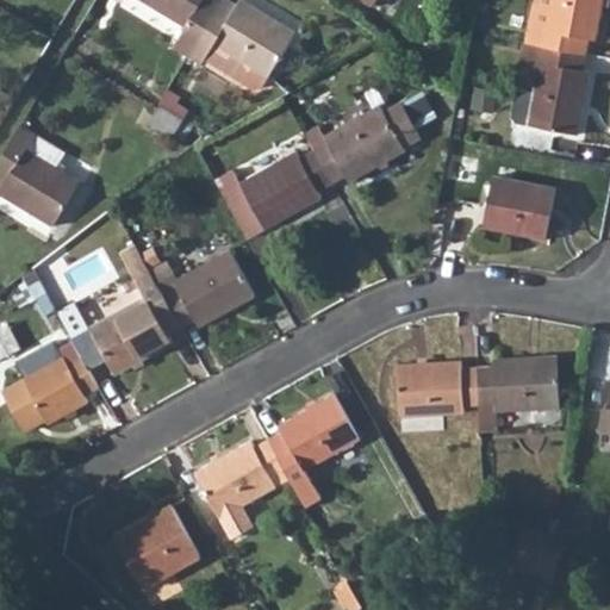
[(141,0),(184,26),(172,48),(185,56),(218,0),(141,0)]
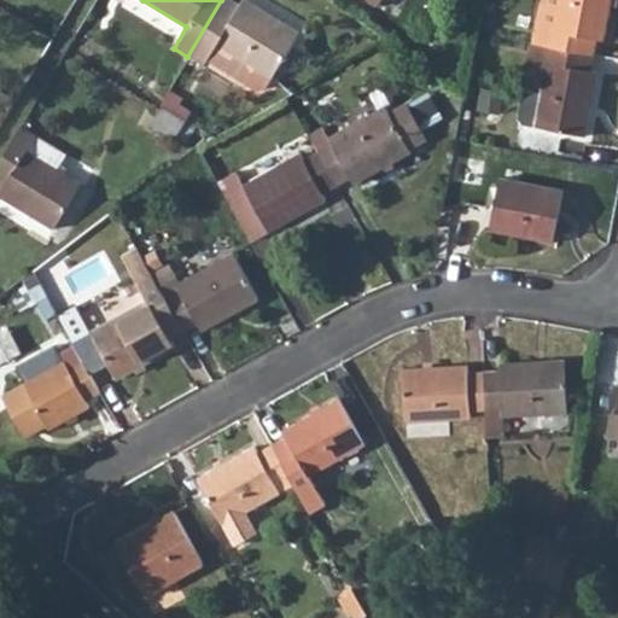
[(221,0),(187,57),(203,65),(205,60),(242,83),(252,66),(270,77),(297,33),(243,0),(240,0),(238,5),(228,0),(221,0)]
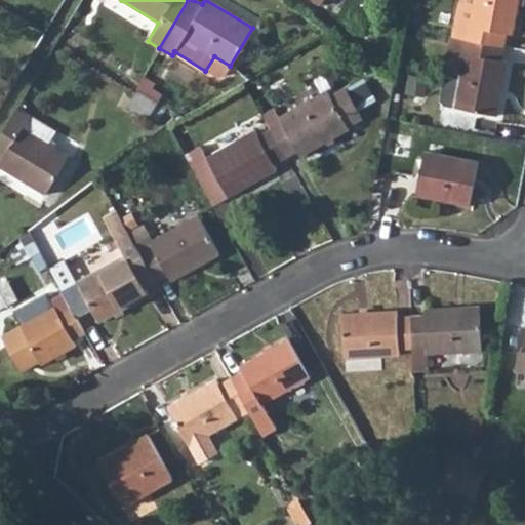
[(460,0),(452,37),(503,48),(507,35),(512,35),(517,0),(460,0)]
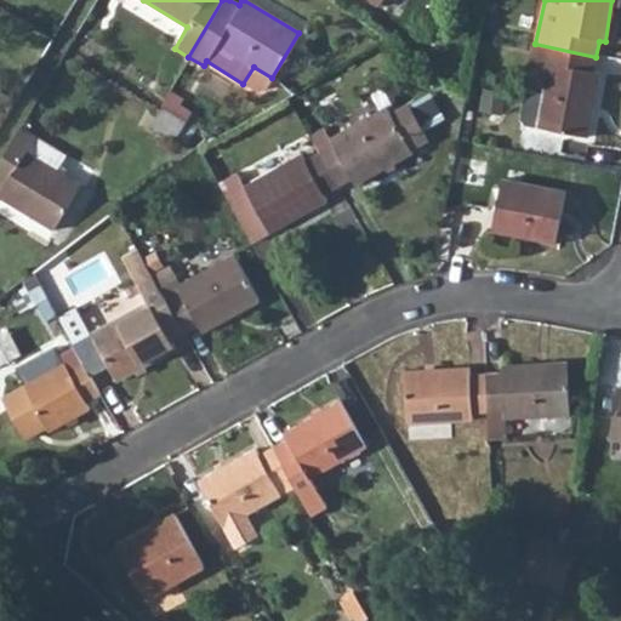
[(535,44),(530,69),(546,72),(543,86),(535,126),(586,136),(599,73),(593,72),(596,57),(535,44)]
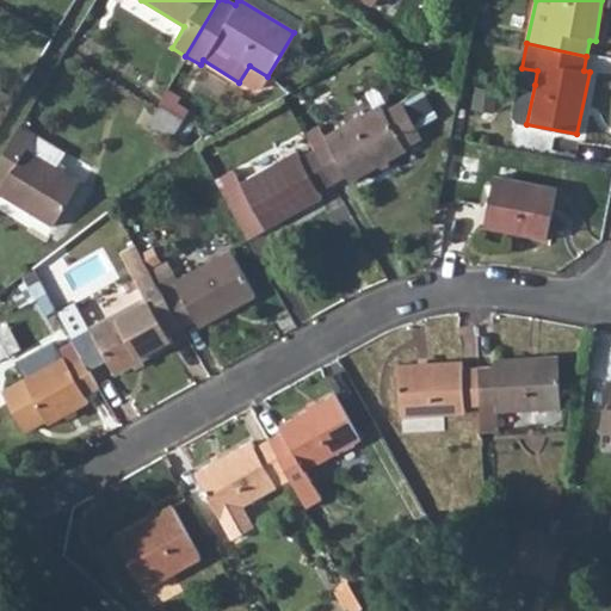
[(412,61),(402,74),(419,85),(427,73),(412,61)]
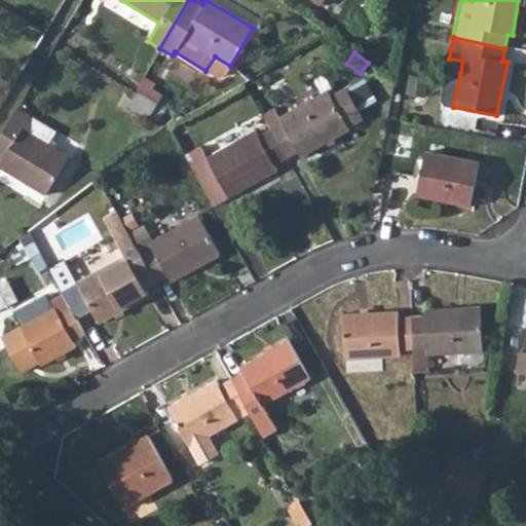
[(371,64),(363,77),(374,84),(381,72),(371,64)]
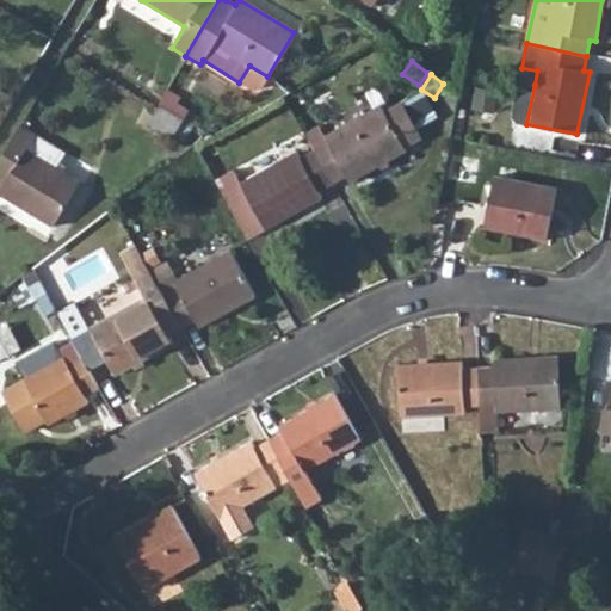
[(517,123),(526,124),(535,85),(518,81),(512,116),(517,123)]
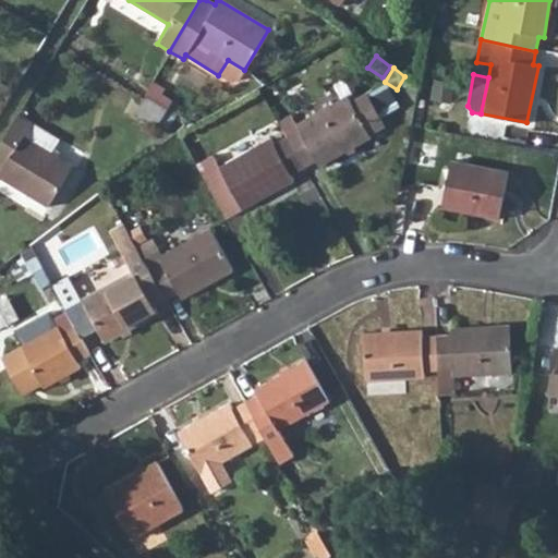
[(431,100),(450,104),(453,83),(434,80),(431,100)]
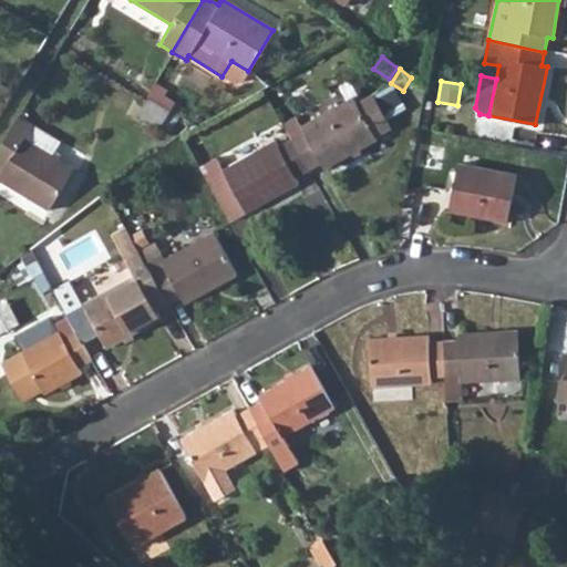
[(144,96),(146,98),(160,105),(165,95),(151,86),(144,96)]
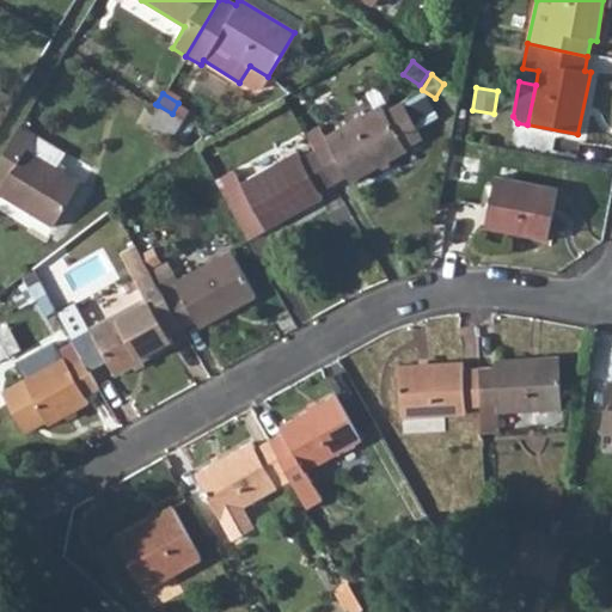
[(310,146),(313,151),(331,185),(346,177),(348,182),(405,152),(401,144),(418,134),(401,104),(384,112),(380,106),(310,146)]
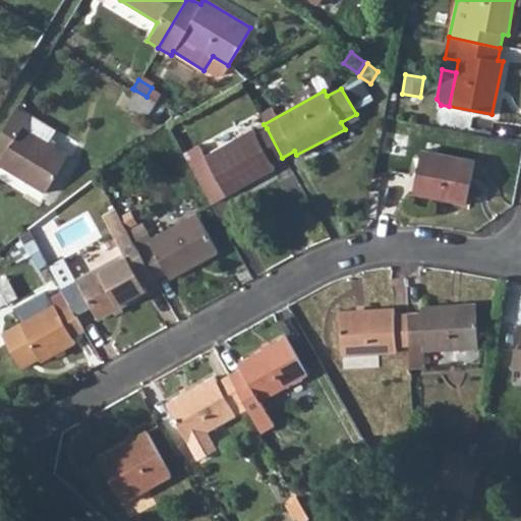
[(134,90),(125,105),(147,118),(155,102),(147,97),(134,90)]
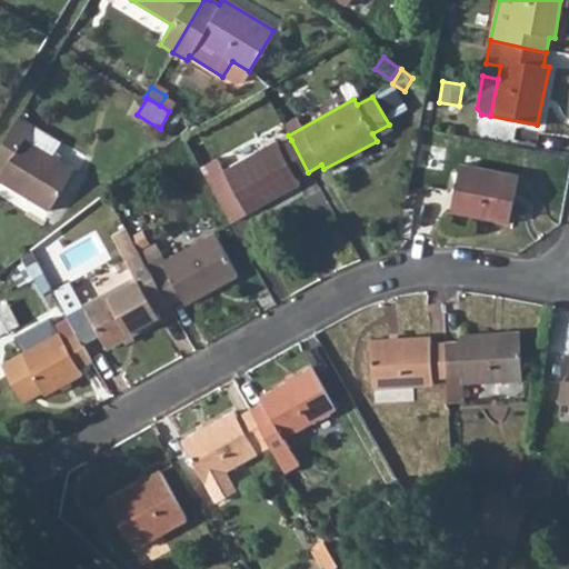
[(0,148),(0,176),(0,177),(0,182),(49,211),(73,171),(50,157),(21,140),(30,126),(18,119),(0,148)]
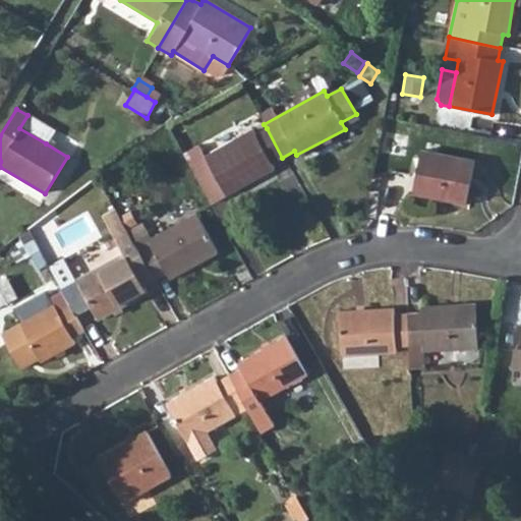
[(54,131),(27,115),(19,128),(46,143),(54,131)]
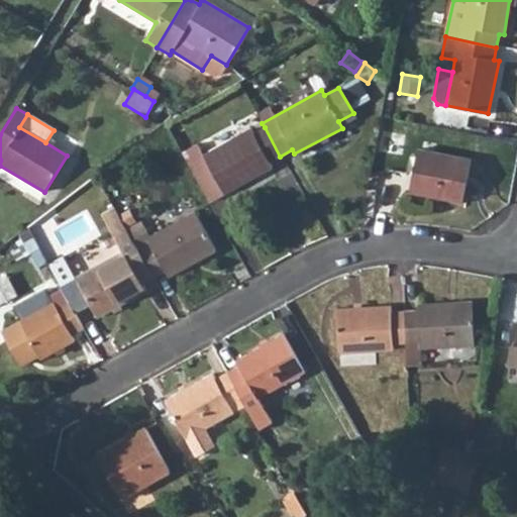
[(250,129),(252,134),(265,127),(262,123),(250,129)]
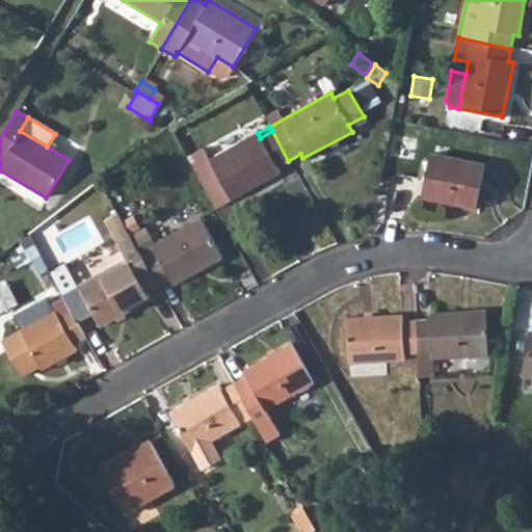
[(258,133),(209,161),(231,200),(280,173),(277,167),(288,161),(272,131),(260,138),(258,133)]
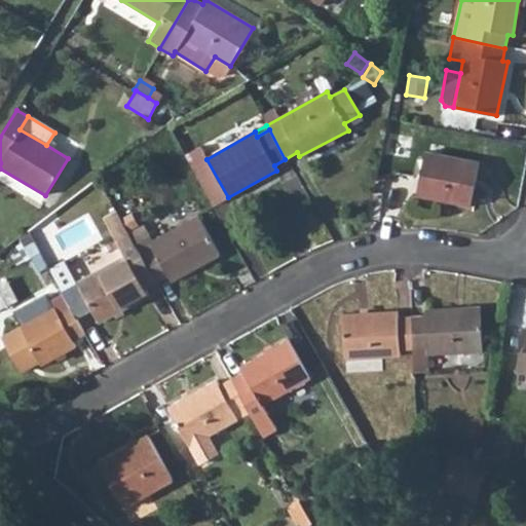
[(416,196),(471,205),(478,162),(424,153),(416,196)]
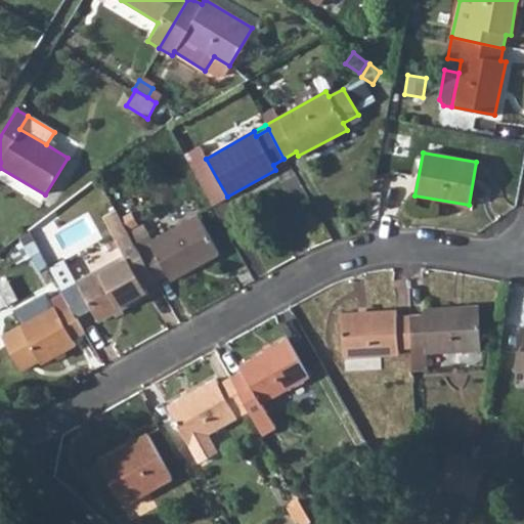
[(128,233),(156,282),(167,276),(170,281),(217,254),(195,216),(153,241),(142,224),(128,233)]
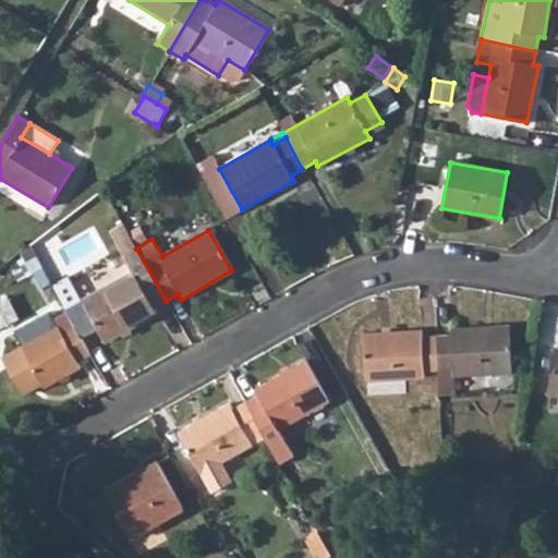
[(132,241),(118,249),(131,273),(81,301),(104,341),(155,312),(153,308),(166,301),(136,249),(132,241)]
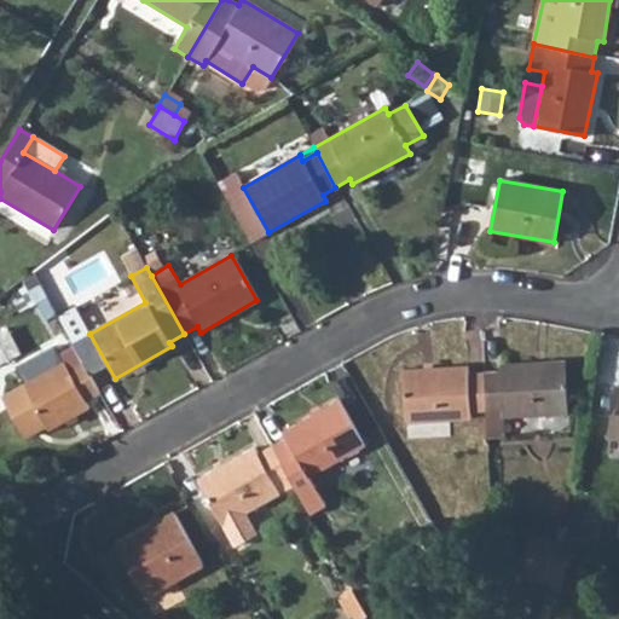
[(0,360),(22,351),(11,327),(0,331),(0,360)]
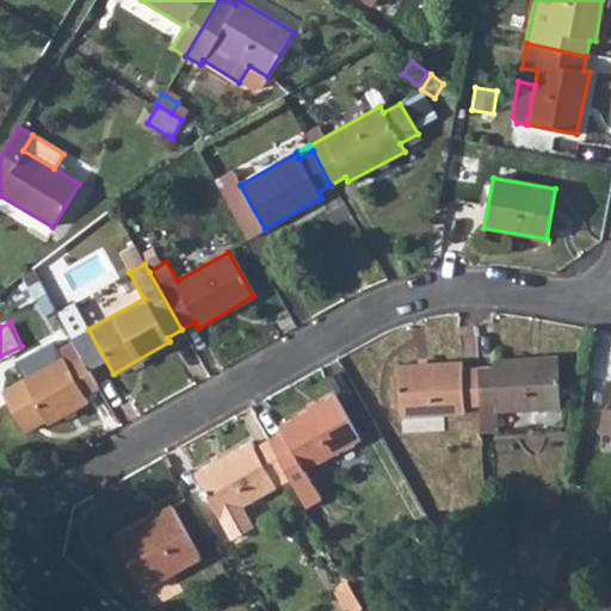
[(1,392),(24,433),(44,421),(48,425),(87,401),(85,396),(99,388),(79,353),(65,363),(62,358),(61,357),(48,337),(12,358),(24,378),(1,392)]
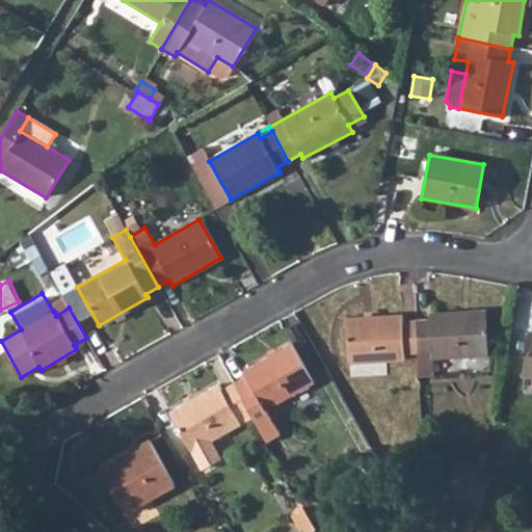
[(416,320),(418,354),(419,375),(432,375),(432,358),(486,355),(484,311),(429,314),(428,320),(416,320)]
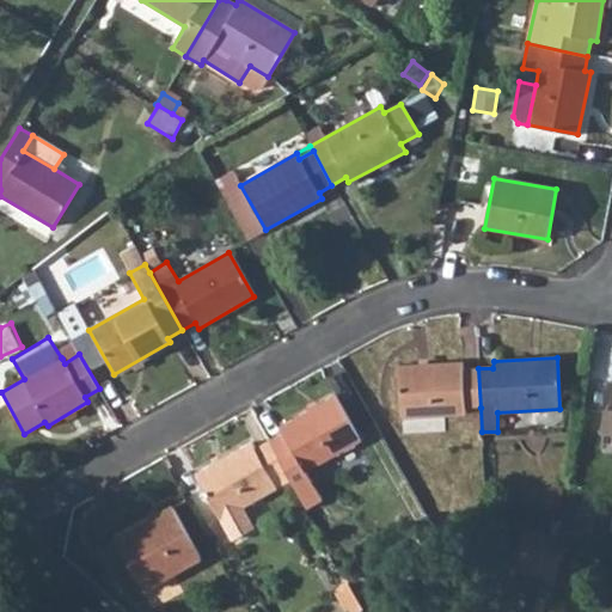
[(478,368),(461,371),(461,363),(398,367),(399,417),(465,414),(465,409),(481,408),(478,368)]
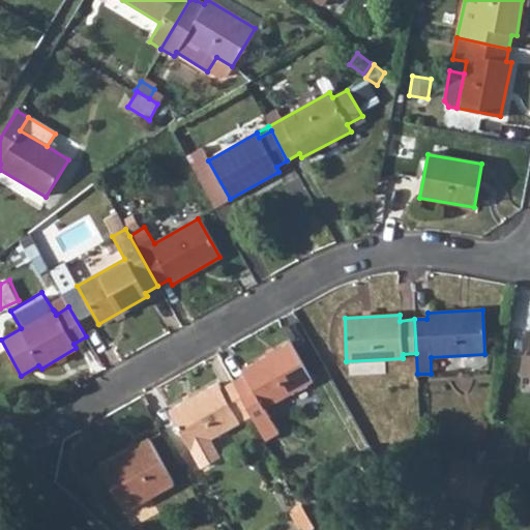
[(529,331),(527,331),(521,374),(529,375),(529,331)]
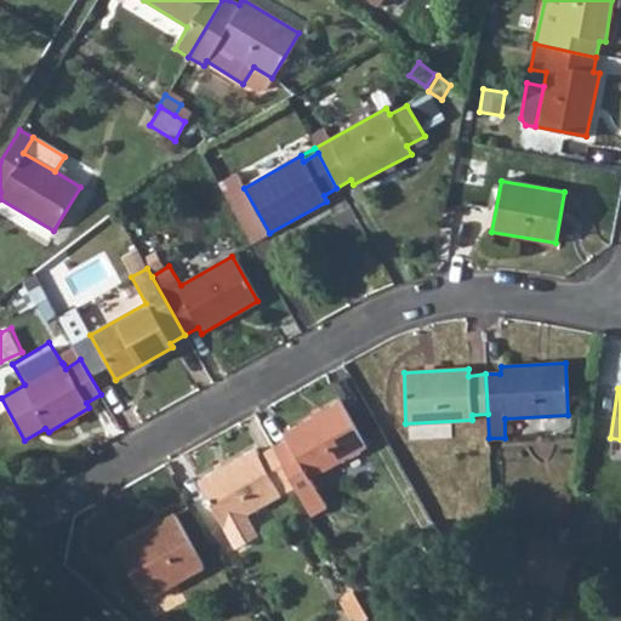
[(271,446),(290,480),(308,514),(324,507),(308,478),(364,448),(339,402),(283,433),(285,438),(271,446)]
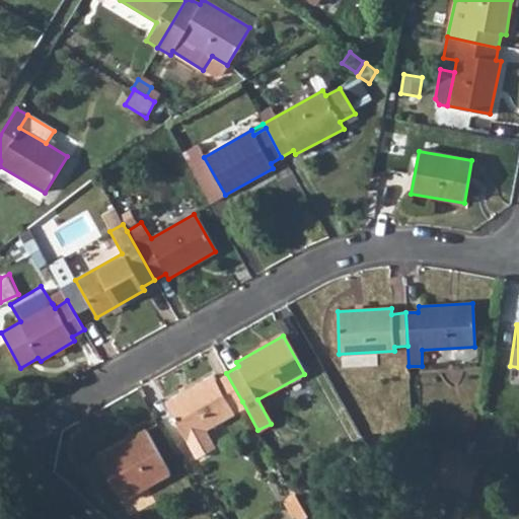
[(226,373),(215,379),(212,375),(165,402),(196,461),(217,450),(206,429),(233,414),(231,410),(242,401),(226,373)]
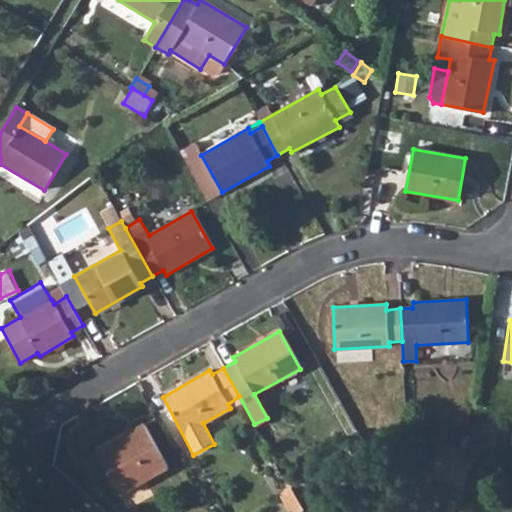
[(97,455),(119,494),(166,466),(142,424),(116,439),(119,443),(97,455)]
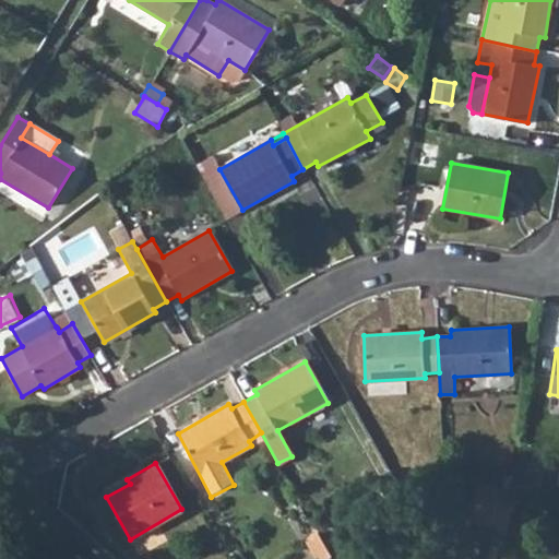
[(103,492),(106,497),(130,484),(127,479),(103,492)]
